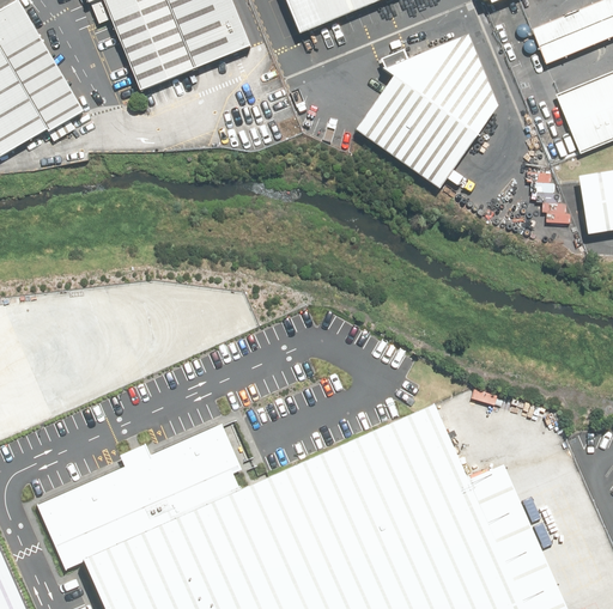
[(83,109),(19,0),(16,0),(0,8),(0,47),(48,129),(83,109)]
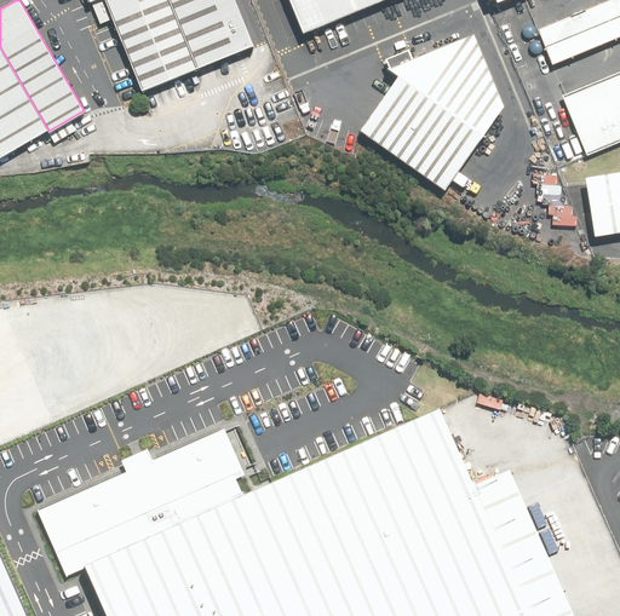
[(105,0),(143,90),(197,68),(170,0),(91,0),(105,0)]
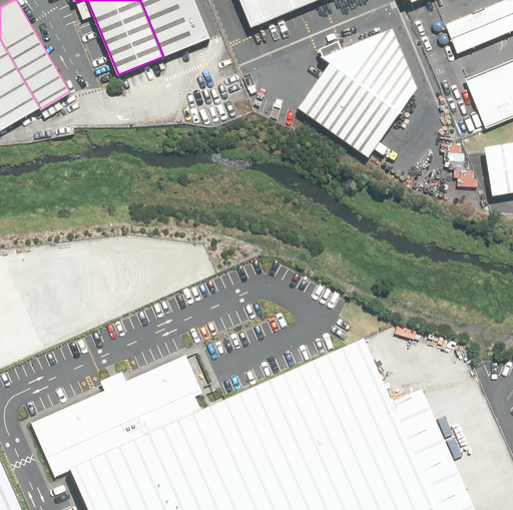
[(208,37),(192,0),(140,0),(163,56),(208,37)]
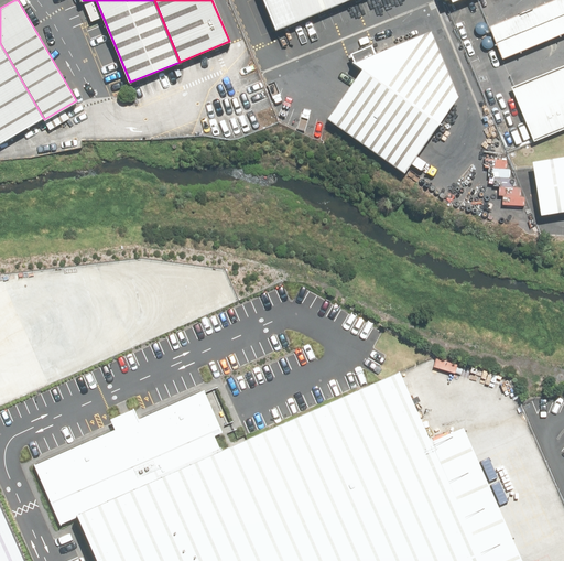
[(258,0),(270,28),(338,0),(258,0)]
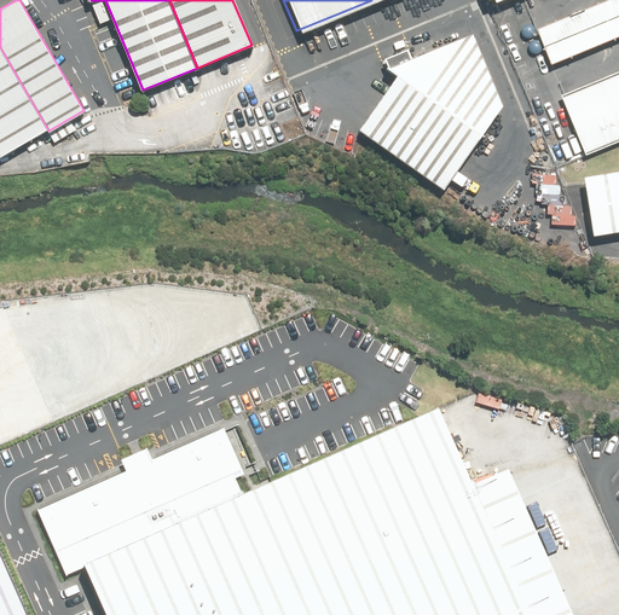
[(618,34),(618,0),(603,0),(537,27),(551,62),(618,34)]
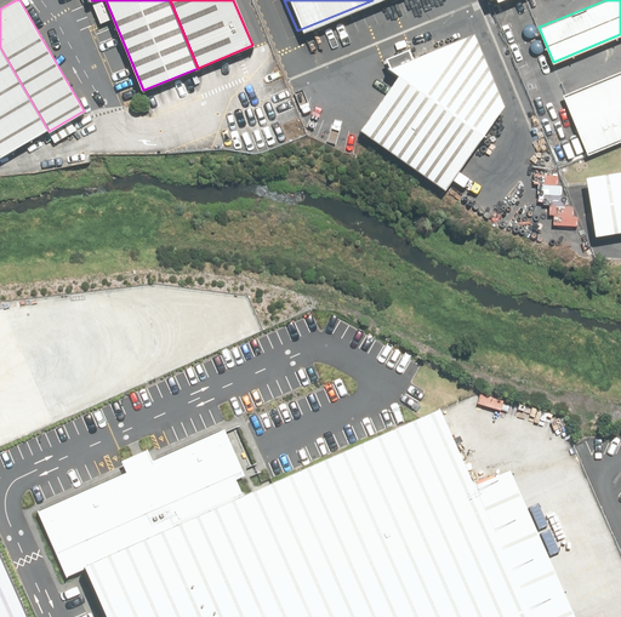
[(385,73),(351,125),(438,186),(493,108),(460,30),(385,73)]
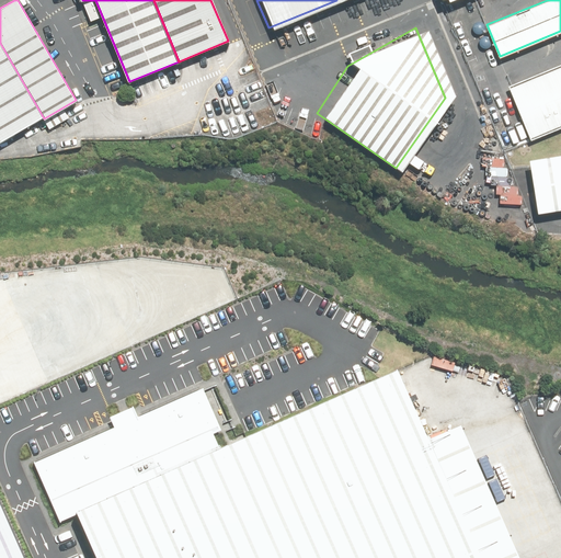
[(0,144),(44,118),(0,43),(0,144)]
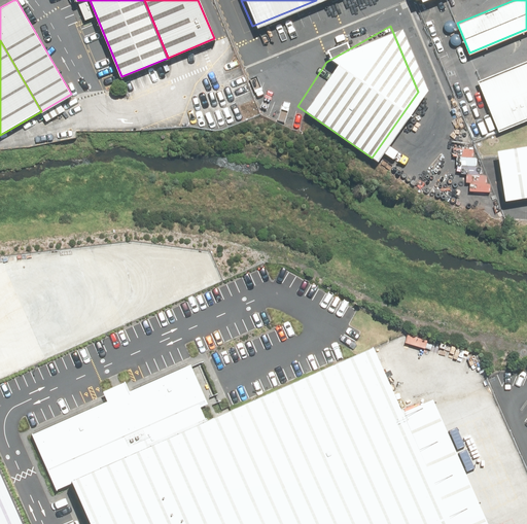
[(526,118),(526,57),(477,78),(498,131),(526,118)]
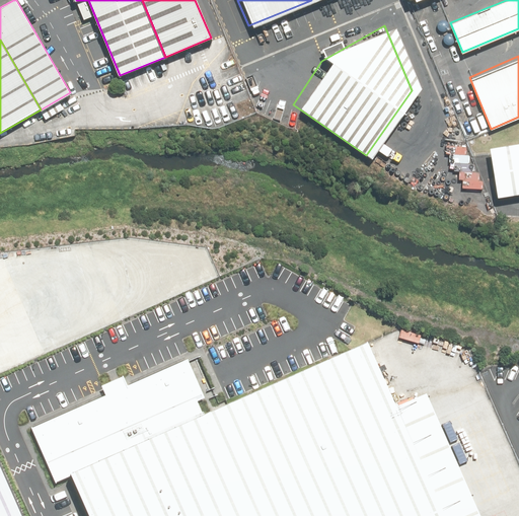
[(518,143),(490,148),(498,198),(518,194),(518,143)]
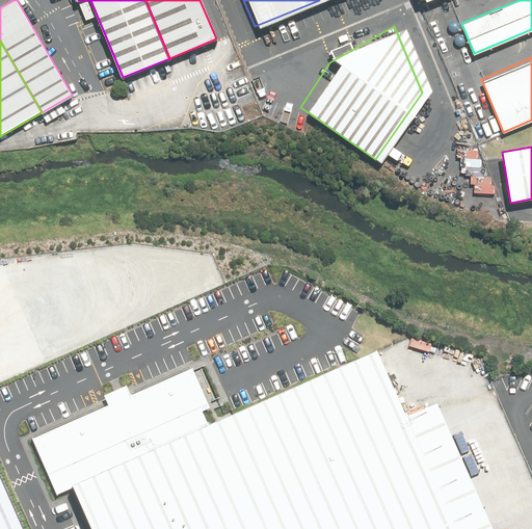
[(73,490),(89,528),(493,528),(436,403),(399,421),(371,358),(214,427),(189,370),(20,445),(46,502),(73,490)]
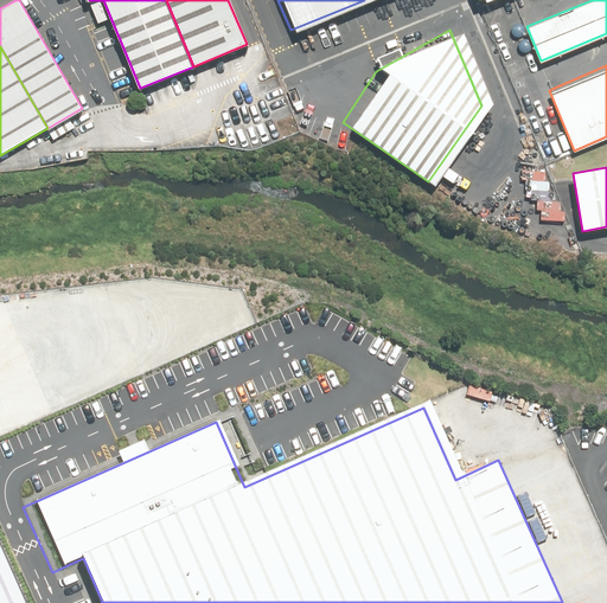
[(0,602),(27,602),(0,544),(0,602)]
